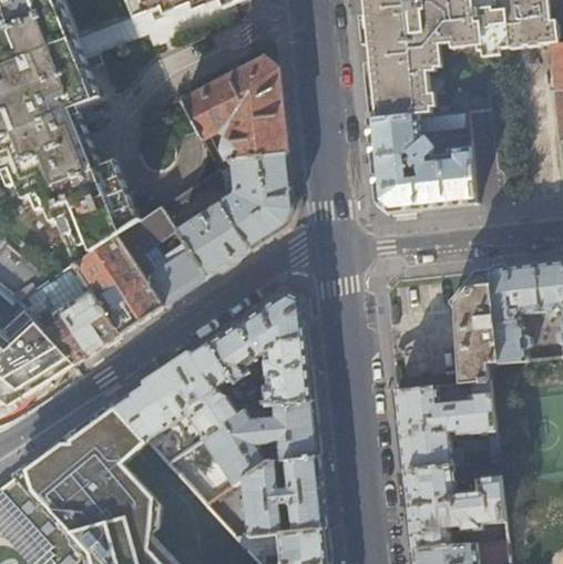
[(0,171),(1,171),(8,186),(14,183),(21,198),(28,196),(33,209),(41,207),(48,223),(55,219),(61,234),(69,232),(74,247),(82,244),(85,254),(116,234),(133,223),(110,160),(95,165),(72,106),(95,98),(72,37),(57,0),(0,0),(0,171)]
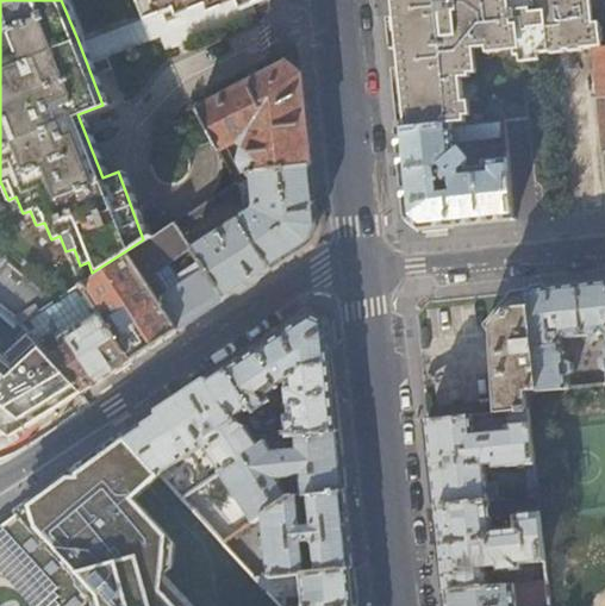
[(61,0),(78,39),(175,0),(61,0)]
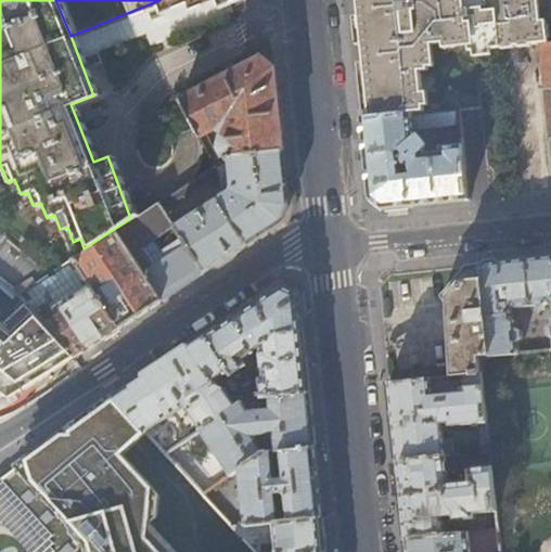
[(535,42),(535,43),(541,42),(537,0),(351,0),(366,115),(408,112),(420,111),(415,69),(424,68),(422,41),(463,38),(464,48),(535,42)]
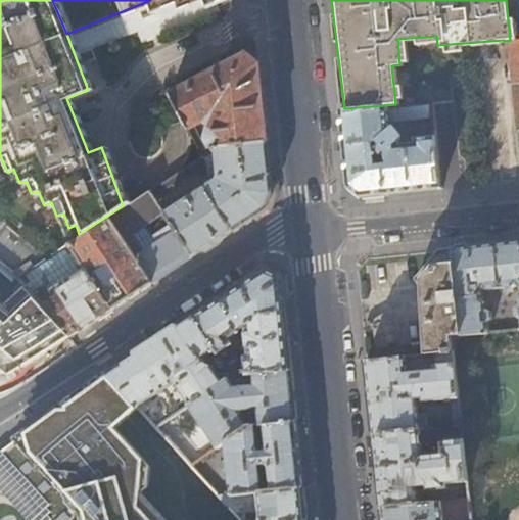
[(518,39),(510,40),(504,41),(509,82),(518,80),(518,39)]
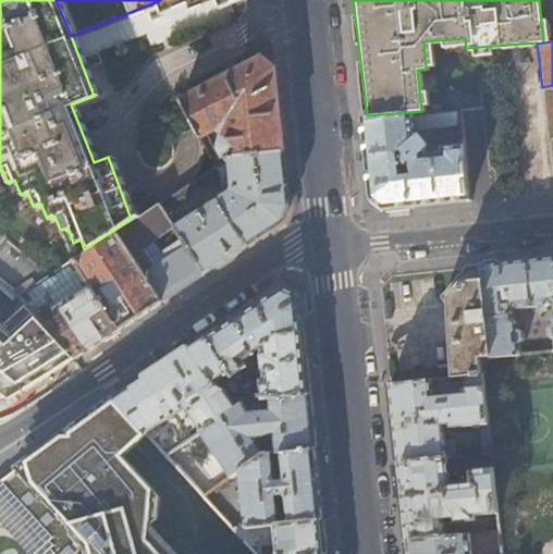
[(280,148),(275,103),(271,65),(258,56),(177,98),(211,164),(226,155),(280,148)]
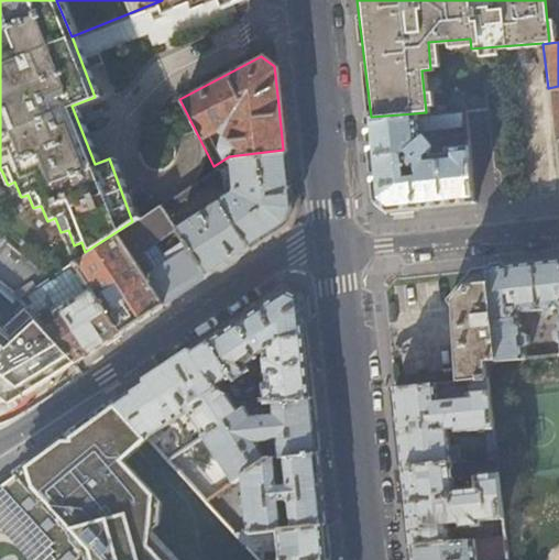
[(558,86),(548,88),(554,138),(558,136),(558,86)]
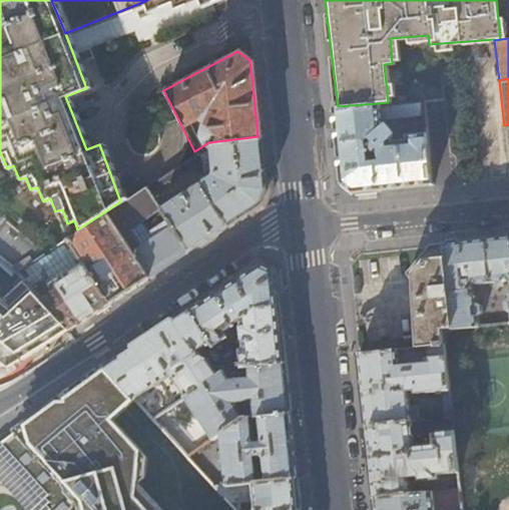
[(420,112),(418,99),(388,102),(377,103),(378,116),(420,112)]
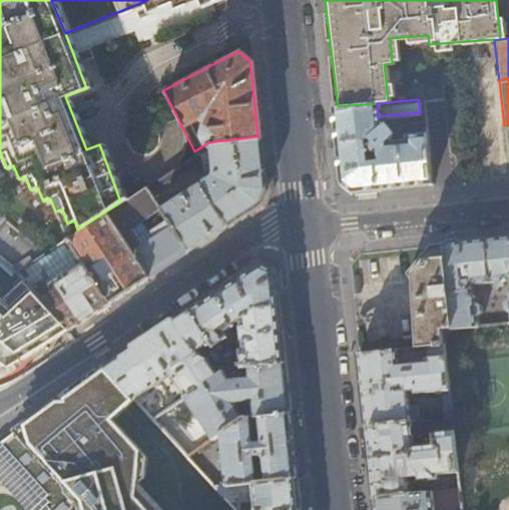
[(378,116),(377,103),(338,106),(330,107),(334,143),(338,180),(349,190),(392,185),(427,182),(422,132),(404,134),(404,139),(388,141),(388,138),(390,137),(391,135),(392,132),(390,129),(387,125),(385,123),(383,123),(381,123),(379,124),(378,116)]
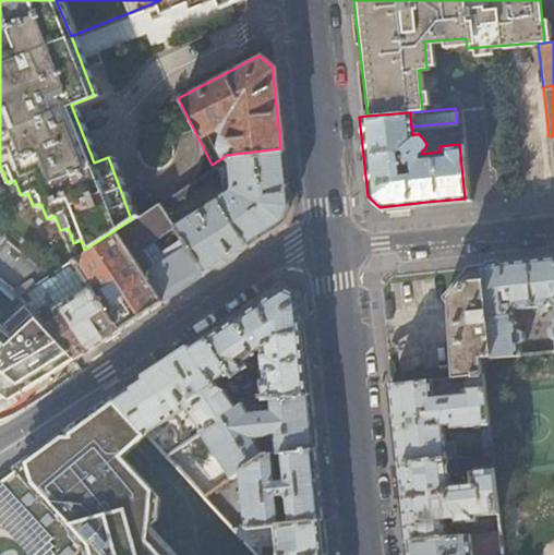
[(282,172),(280,148),(227,155),(212,165),(218,171),(219,184),(230,183),(229,188),(172,225),(179,236),(202,270),(245,242),(280,219),(286,204),(282,172)]
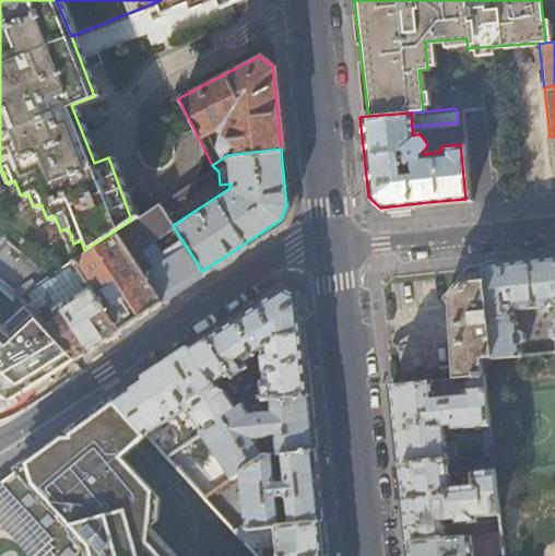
[(157,202),(131,220),(115,231),(158,299),(179,286),(202,271),(179,236),(155,251),(160,259),(150,265),(138,247),(172,224),(157,202)]
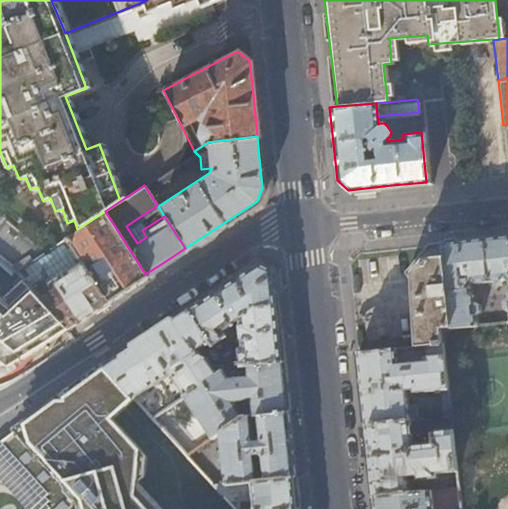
[(145,274),(105,211),(77,229),(67,237),(81,259),(106,300),(122,290),(145,274)]
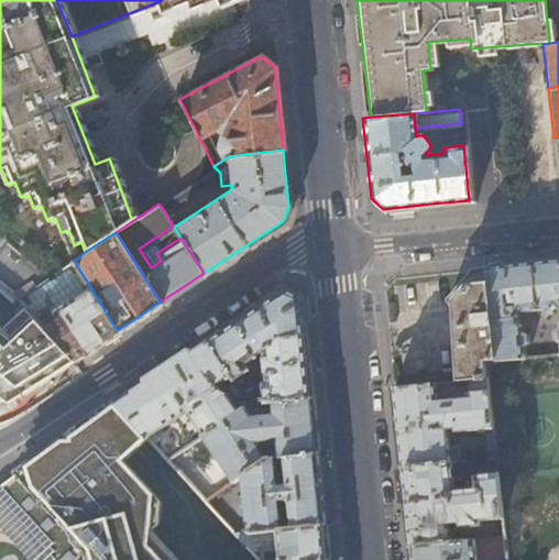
[(558,348),(558,255),(546,257),(483,265),(495,354),(521,352),(521,341),(523,341),(525,338),(525,330),(519,328),(518,320),(514,315),(514,307),(518,306),(521,308),(536,307),(536,310),(547,310),(548,307),(552,302),(557,304),(558,311),(554,315),(554,325),(550,327),(550,335),(556,338),(557,349),(558,348)]
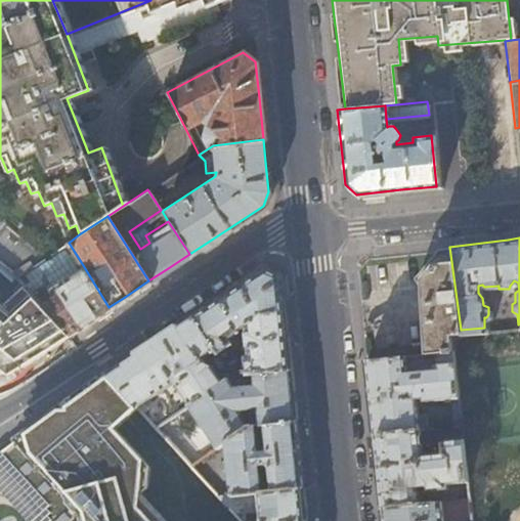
[(58,281),(83,265),(69,243),(34,265),(18,276),(43,304),(65,291),(58,281)]
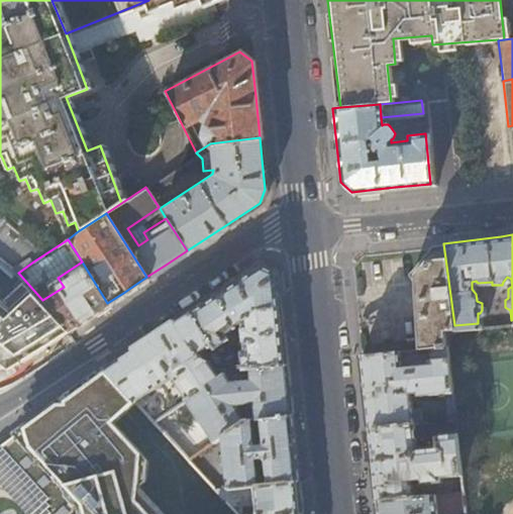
[(442,327),(454,325),(443,243),(439,243),(417,272),(422,345),(444,342),(442,327)]
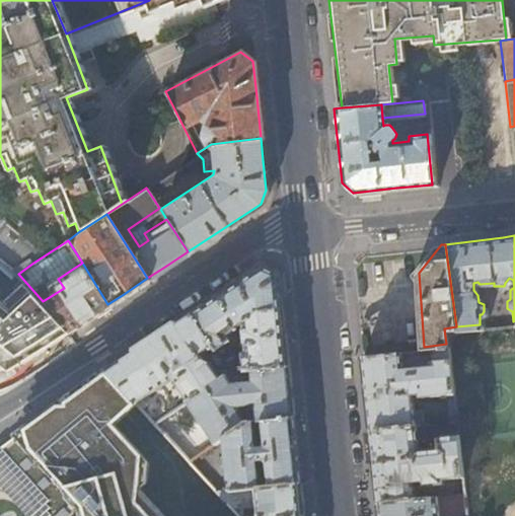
[(29,256),(12,269),(18,274),(33,263),(29,256)]
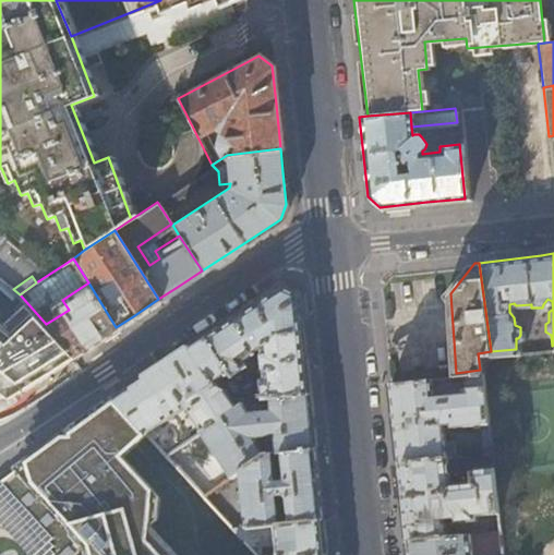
[(69,310),(46,324),(73,354),(97,339),(116,327),(88,282),(62,300),(69,310)]
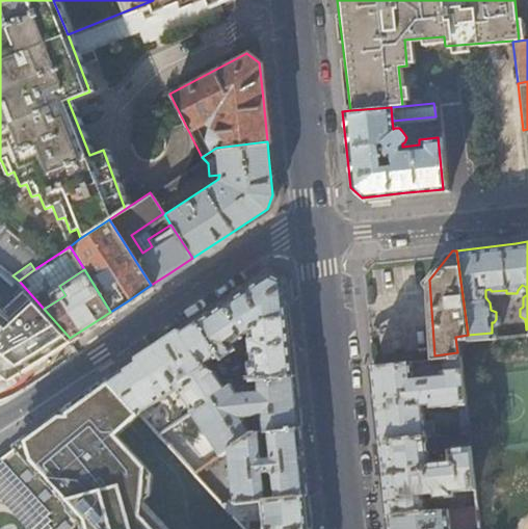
[(232,293),(193,319),(217,358),(219,360),(234,349),(233,348),(239,344),(236,339),(241,336),(240,333),(246,327),(255,321),(255,319),(286,315),(284,293),(282,278),(267,270),(232,293)]
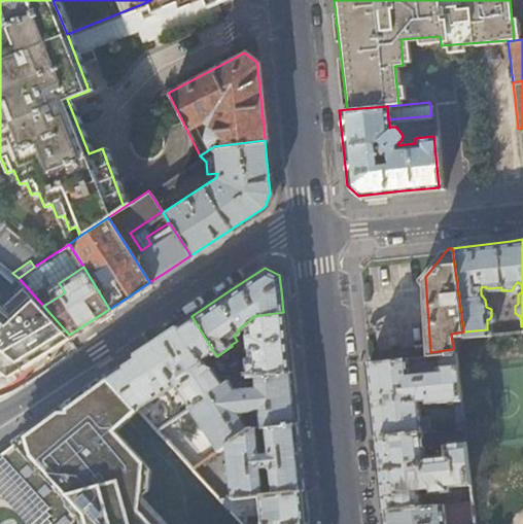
[(283,313),(283,312),(252,316),(252,318),(244,324),(247,351),(243,351),(245,376),(289,370),(285,338),(283,313)]
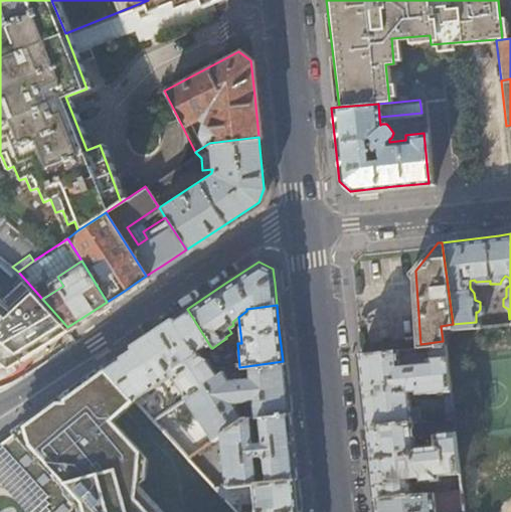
[(210,346),(187,309),(152,332),(103,364),(131,394),(152,417),(183,397),(216,374),(206,359),(203,361),(196,351),(205,346),(207,348),(210,346)]
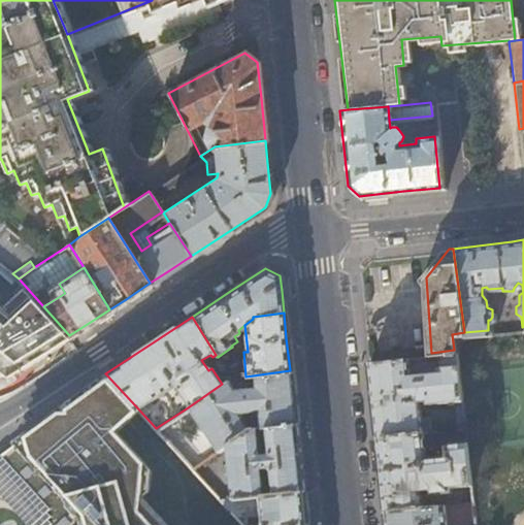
[(461,424),(454,350),(431,353),(365,361),(369,399),(373,435),(422,429),(429,428),(428,413),(420,414),(419,412),(417,398),(425,396),(427,397),(427,400),(450,398),(453,425),(461,424)]
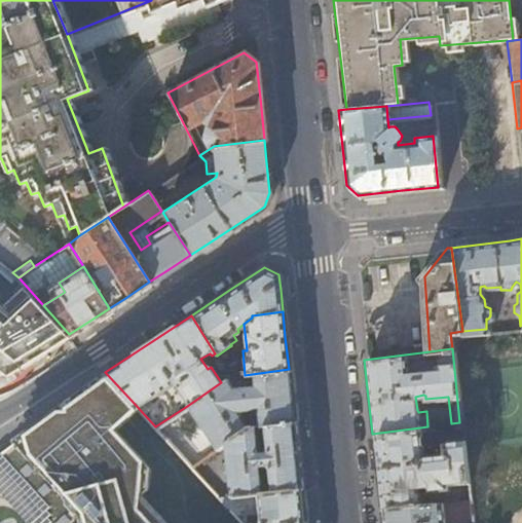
[(291,391),(289,369),(245,375),(230,376),(221,382),(187,406),(215,448),(226,441),(246,427),(235,411),(255,408),(257,425),(294,421),(291,391)]
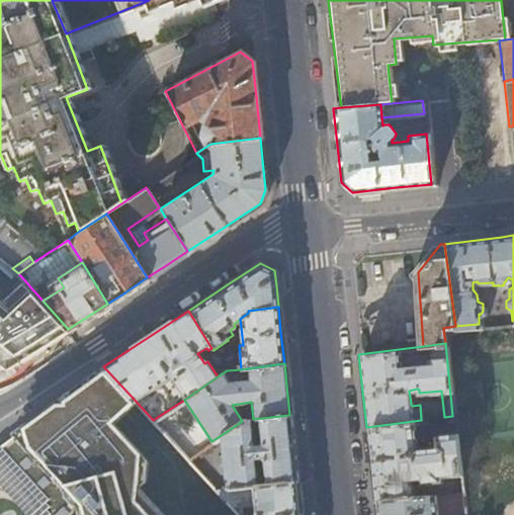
[(132,397),(103,366),(82,382),(60,399),(0,443),(0,452),(21,476),(22,487),(43,509),(41,514),(171,514),(138,479),(142,445),(112,414),(132,397)]
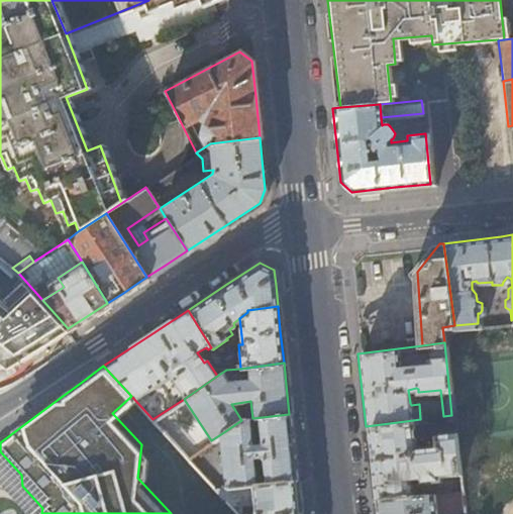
[(292,444),(289,414),(252,418),(243,419),(241,420),(222,433),(224,450),(219,450),(220,459),(225,458),(228,487),(296,479),(292,444)]
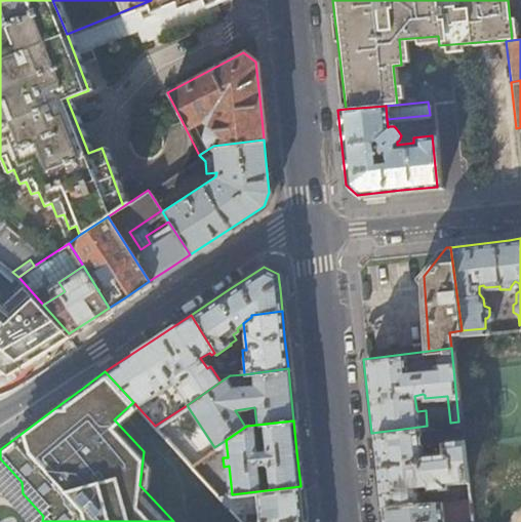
[(422,452),(419,427),(371,433),(371,435),(374,465),(376,479),(379,507),(417,503),(416,483),(425,483),(426,487),(444,485),(445,480),(465,478),(462,444),(461,437),(440,439),(441,451),(422,452)]
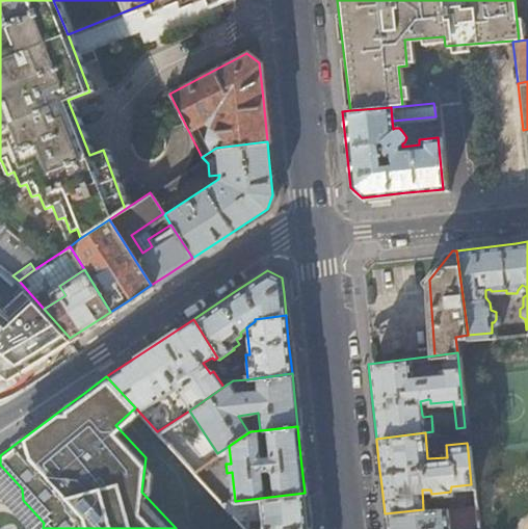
[(199,467),(192,471),(217,498),(222,494),(199,467)]
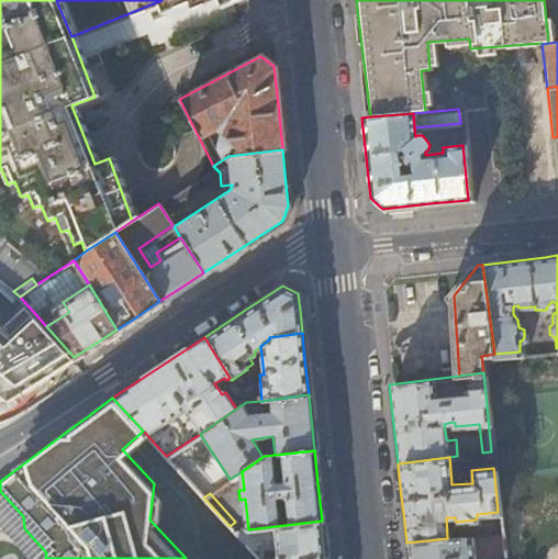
[(324,558),(322,521),(248,529),(234,532),(259,558),(261,558),(260,545),(277,544),(277,558),(324,558)]
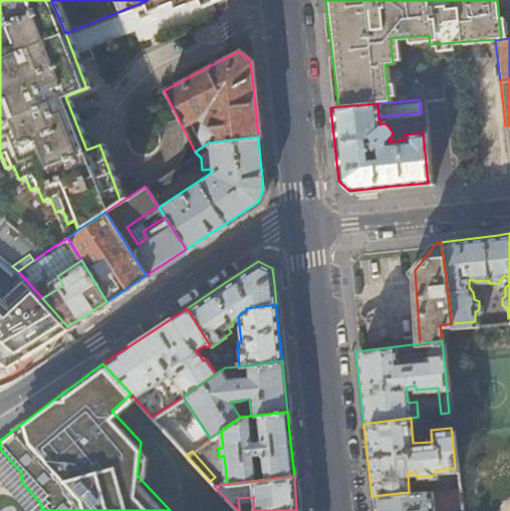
[(459,504),(457,487),(409,492),(371,496),(372,510),(431,510),(431,507),(459,504)]
